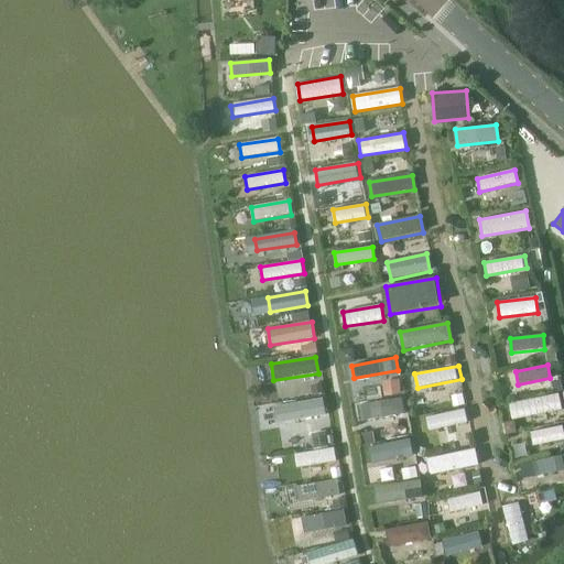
[(509,404),(511,419),(561,410),(559,394),(509,404)]
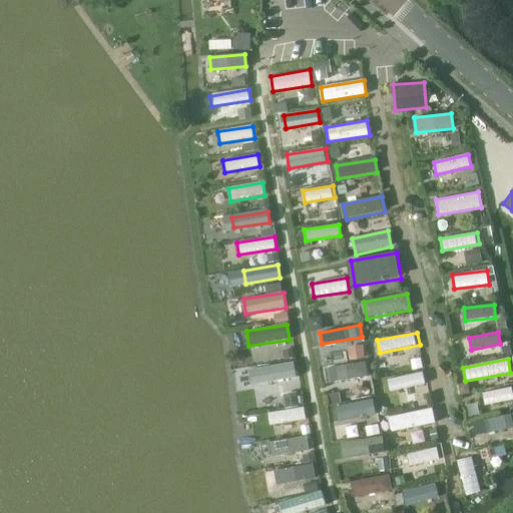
[(327,370),(329,382),(370,375),(367,362),(327,370)]
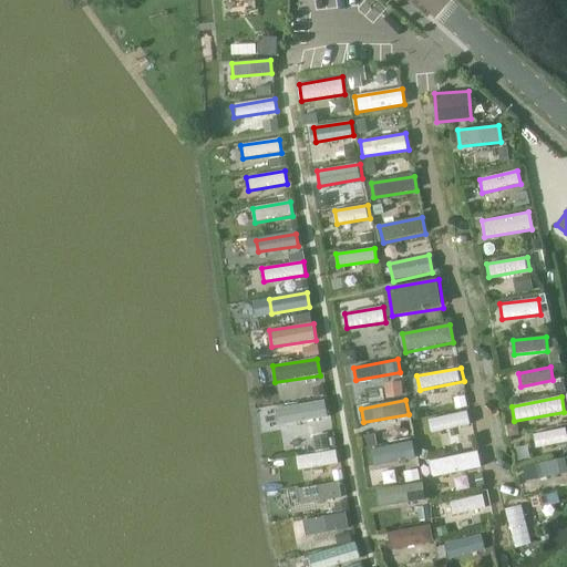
[(275,410),(277,424),(328,415),(326,402),(275,410)]
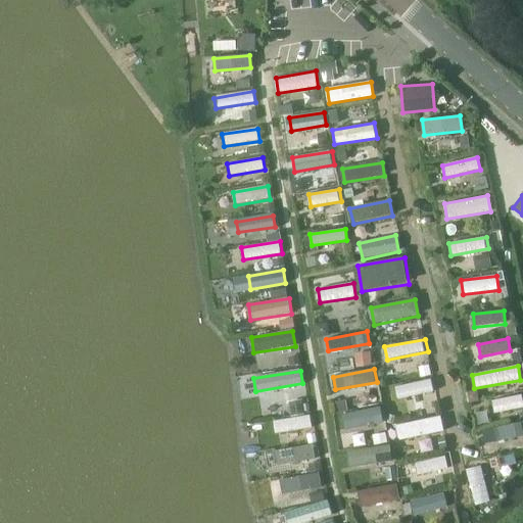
[(394,385),(397,398),(434,392),(431,379),(394,385)]
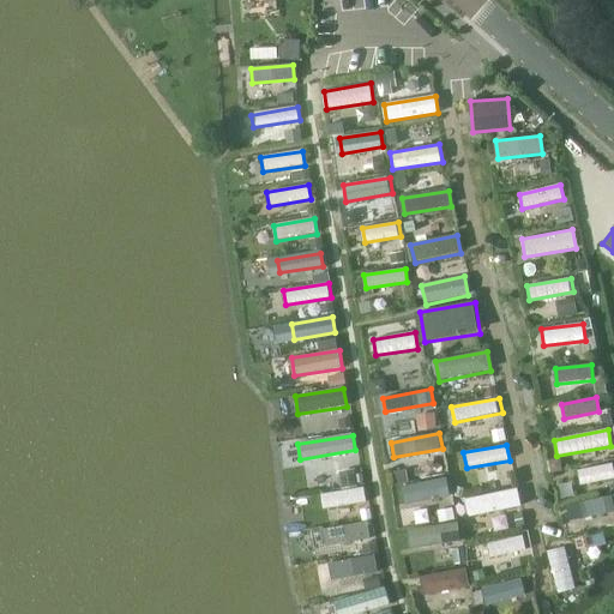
[(577,473),(581,486),(613,477),(613,471),(613,464),(577,473)]
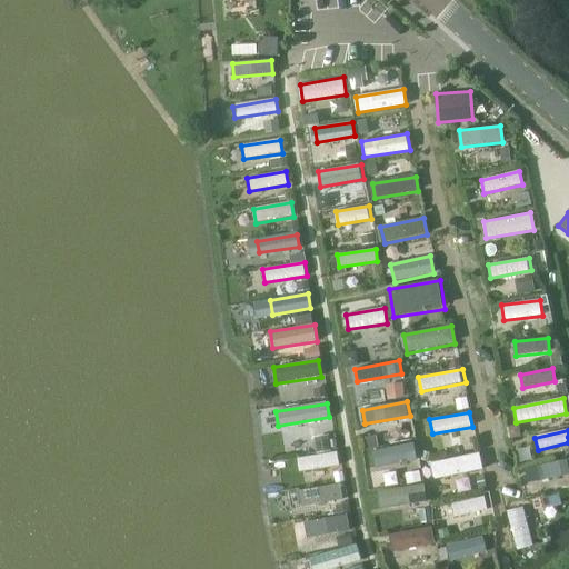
[(371,449),(376,469),(420,461),(416,441),(371,449)]
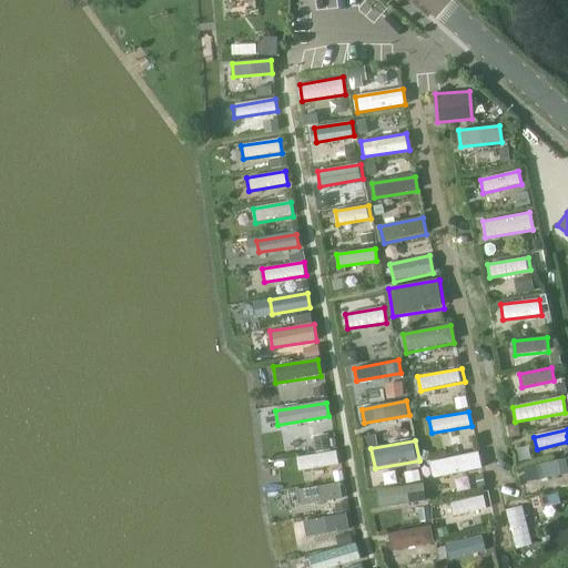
[(298,458),(300,469),(338,464),(337,452),(298,458)]
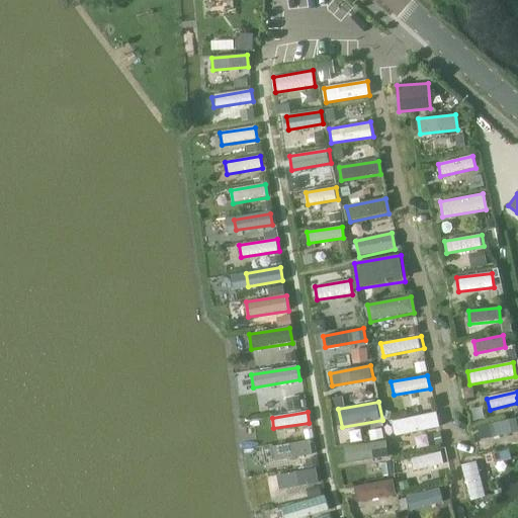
[(394,422),(396,435),(438,428),(435,415),(394,422)]
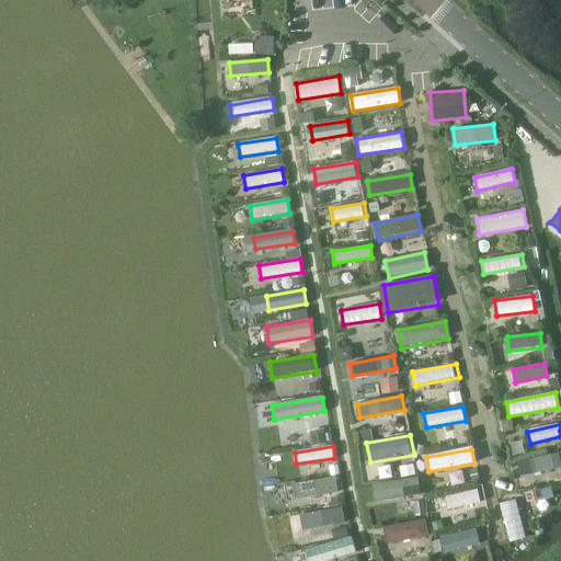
[(518,461),(522,474),(560,465),(560,462),(559,451),(518,461)]
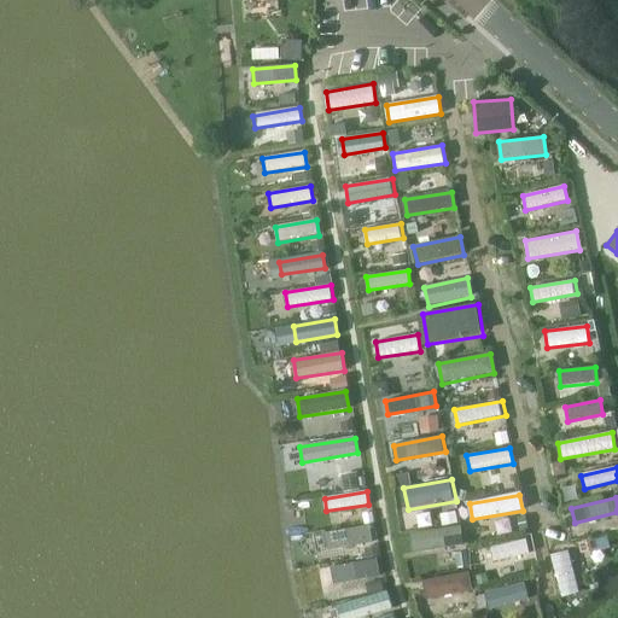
[(324,534),(327,551),(372,542),(369,526),(324,534)]
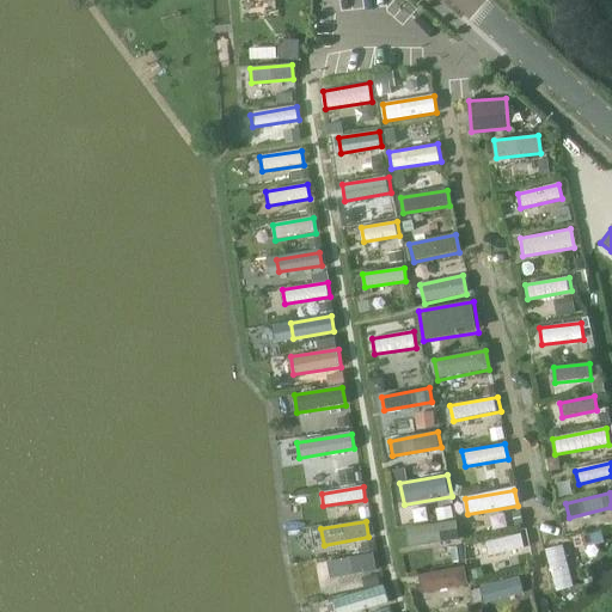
[(408,530),(411,546),(458,538),(454,521),(408,530)]
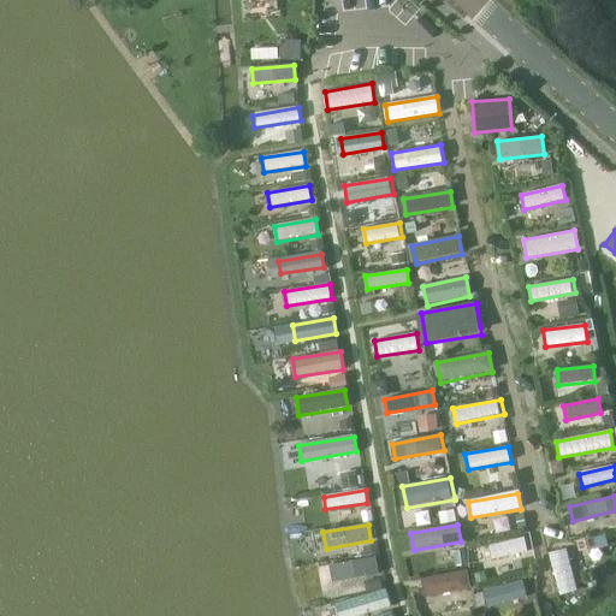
[(479,548),(481,563),(519,557),(515,542),(479,548)]
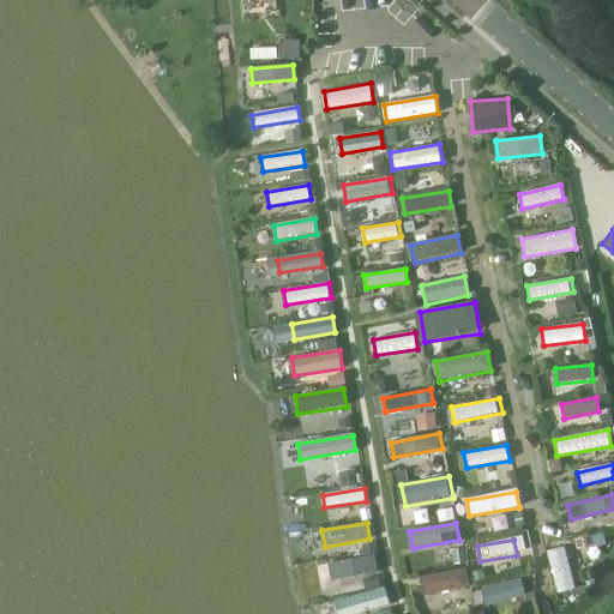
[(559,593),(576,589),(565,547),(548,552),(559,593)]
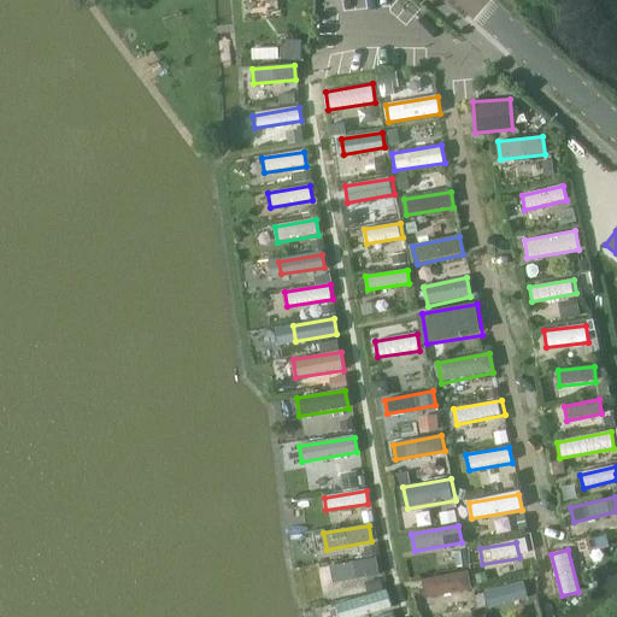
[(330,568),(333,583),(378,575),(376,560),(330,568)]
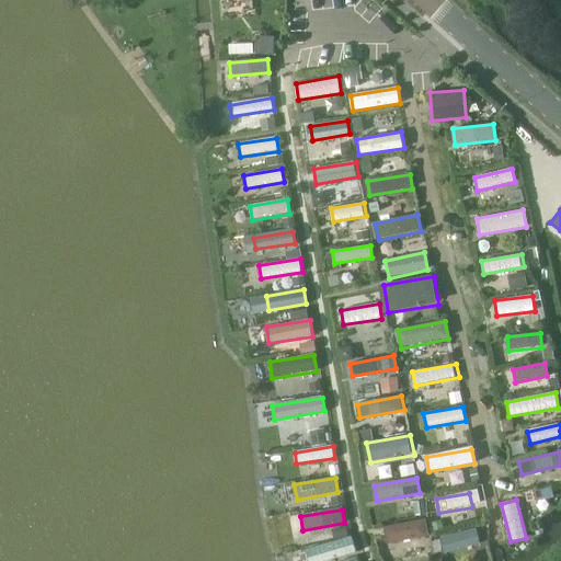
[(385,527),(388,544),(428,536),(425,519),(385,527)]
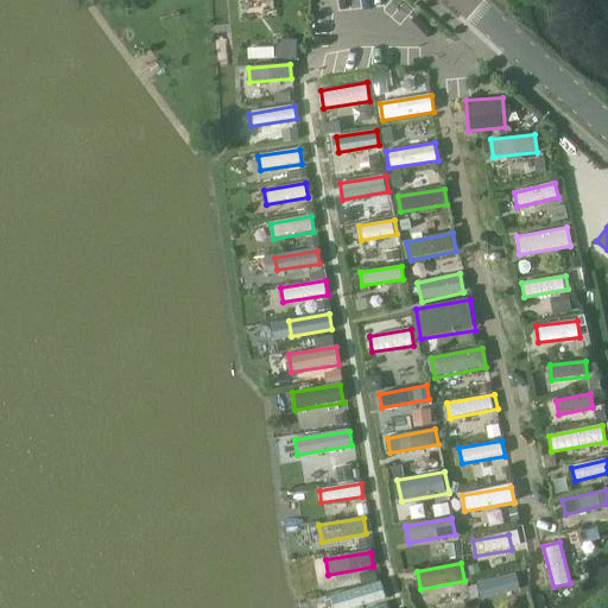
[(481,596),(520,589),(518,571),(479,578),(481,596)]
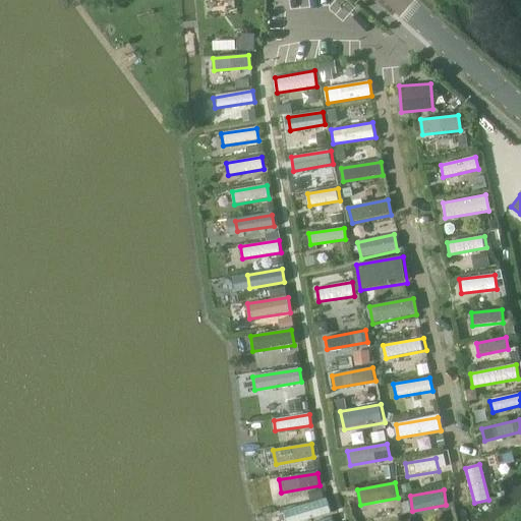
[(285,512),(287,520),(305,520),(330,514),(326,501),(285,512)]
